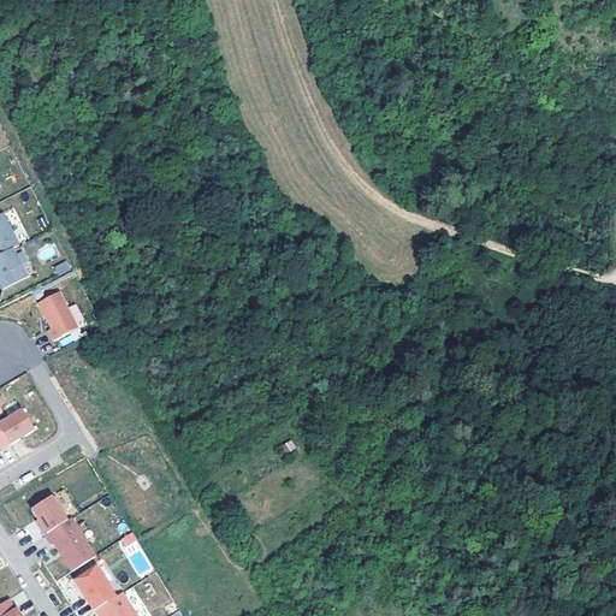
[(0,254),(13,248),(21,244),(5,212),(0,214),(0,254)]
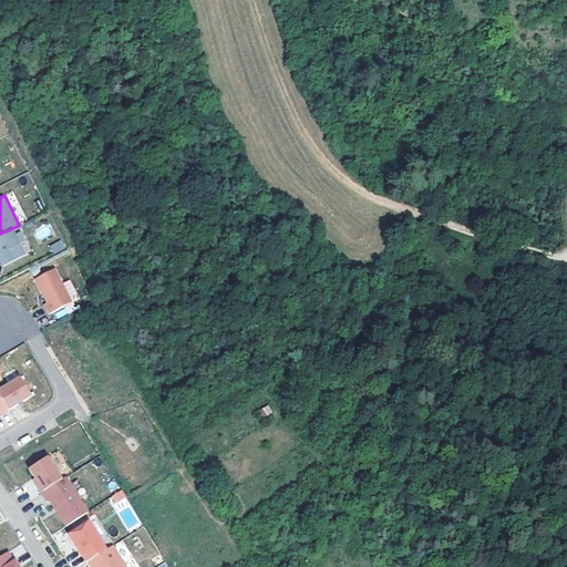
[(12,228),(0,234),(0,251),(1,254),(0,254),(0,258),(3,265),(26,254),(12,228)]
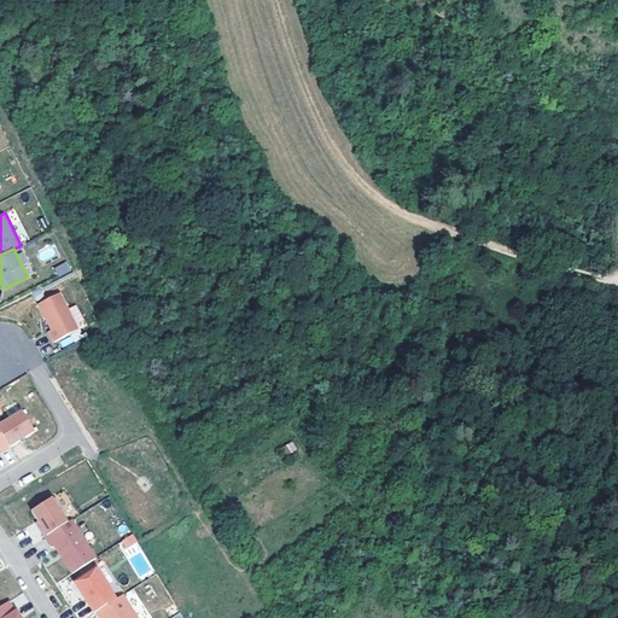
[(66,261),(53,268),(59,278),(73,270),(66,261)]
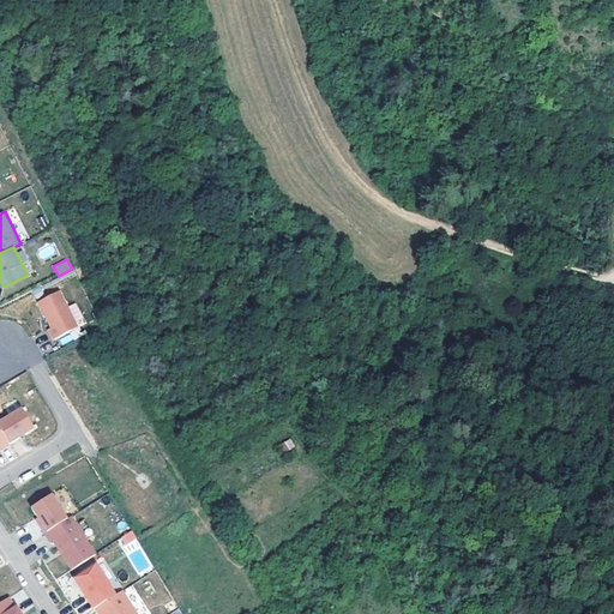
[(60,290),(38,300),(50,326),(48,327),(53,338),(77,326),(60,290)]
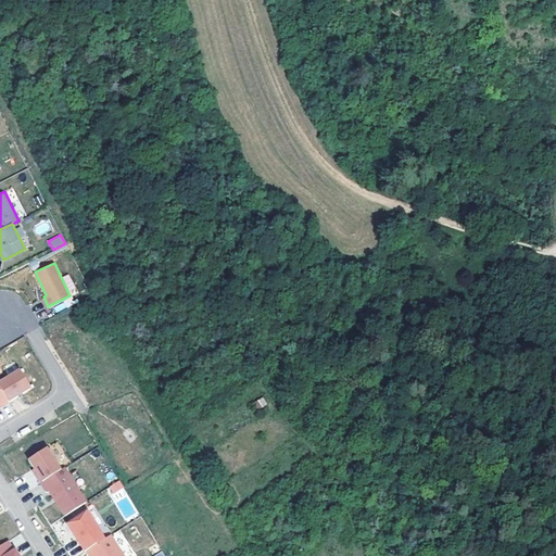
[(0,380),(0,389),(8,402),(30,388),(19,369),(0,380)]
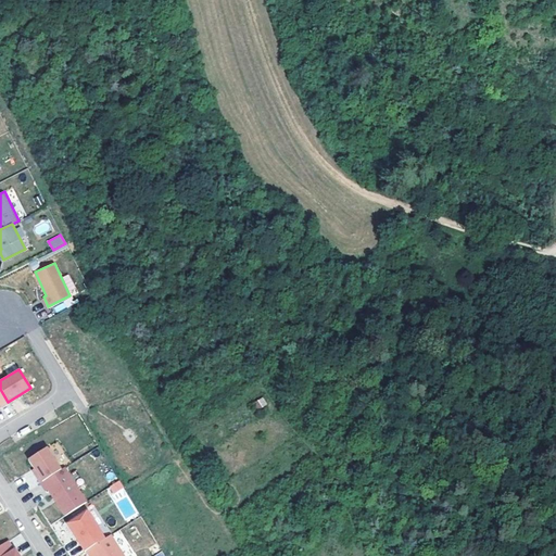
[(35,477),(39,483),(61,470),(46,447),(27,459),(34,469),(37,475),(35,477)]
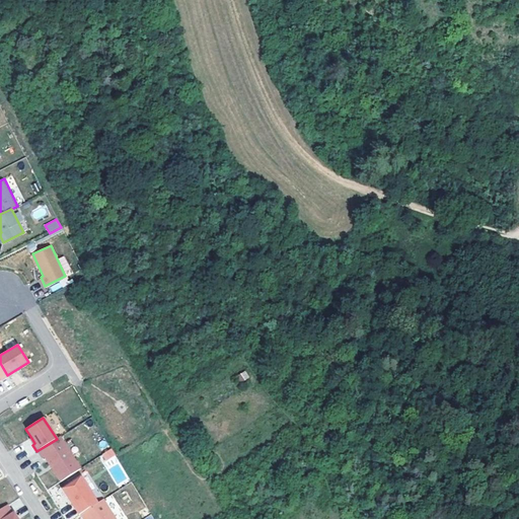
[(60,482),(80,469),(60,437),(38,451),(43,458),(45,457),(60,482)]
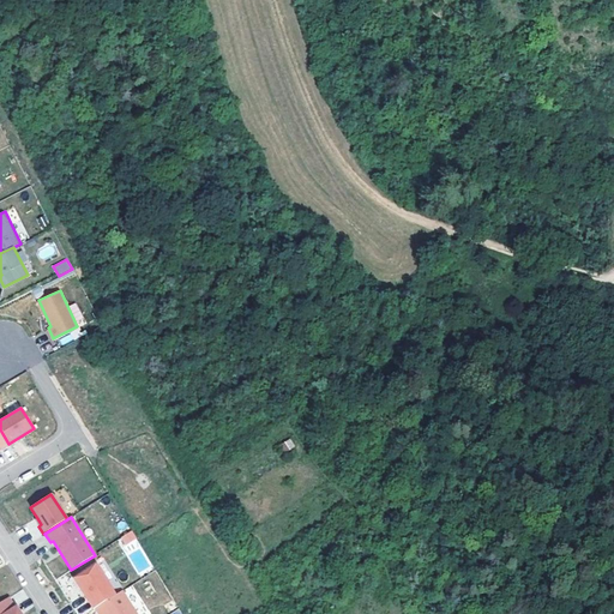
[(124,546),(137,539),(132,530),(119,539),(124,546)]
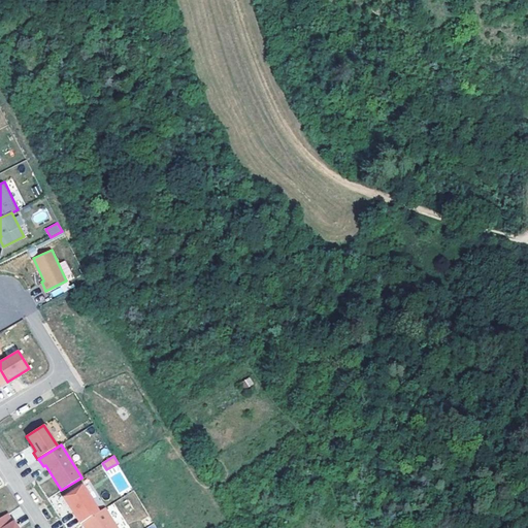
[(75,515),(80,524),(99,512),(83,486),(64,498),(71,509),(72,508),(76,514),(75,515)]
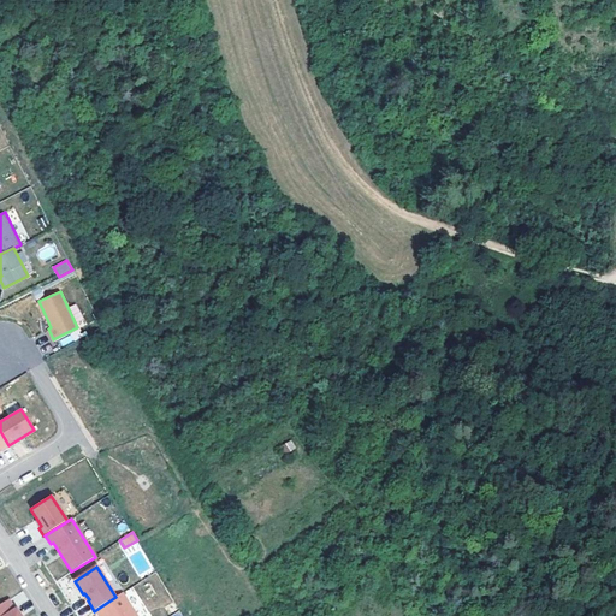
[(137,615),(123,593),(96,610),(99,615),(137,615)]
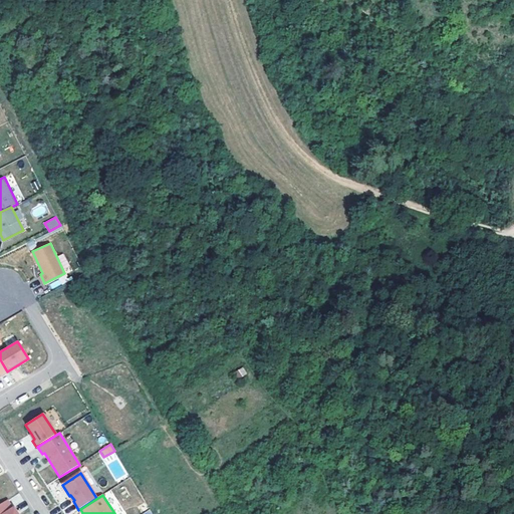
[(0,513),(14,513),(7,502),(0,506),(0,513)]
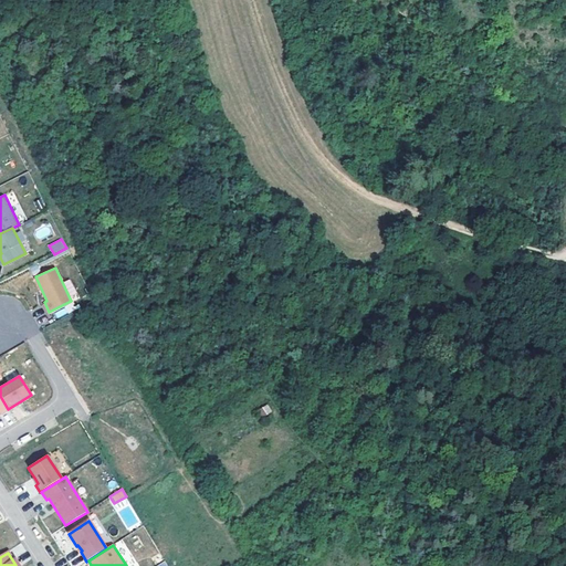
All buildings are outlined.
